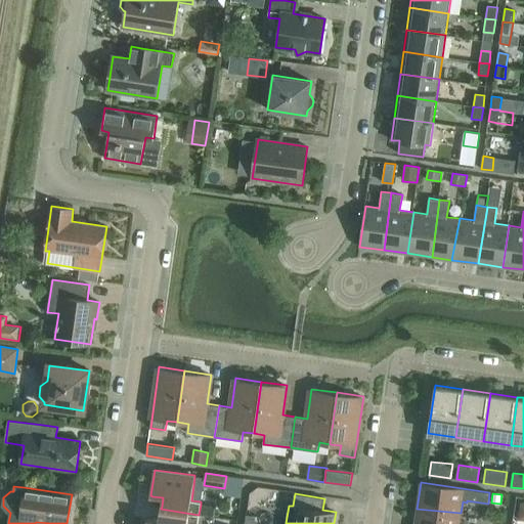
[(201,505),(199,515),(215,517),(216,507),(201,505)]
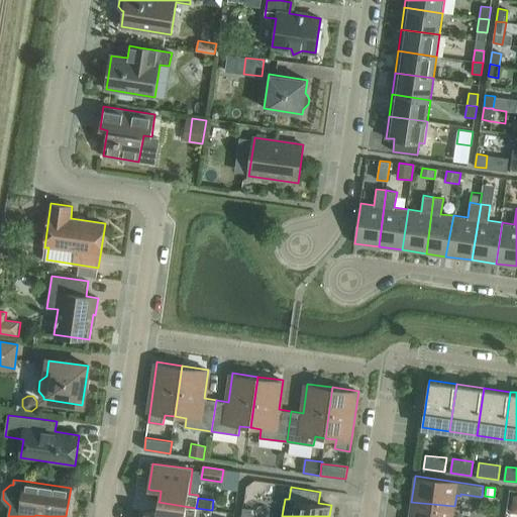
[(145,512),(144,516),(197,516),(198,508),(159,502),(158,513),(145,512)]
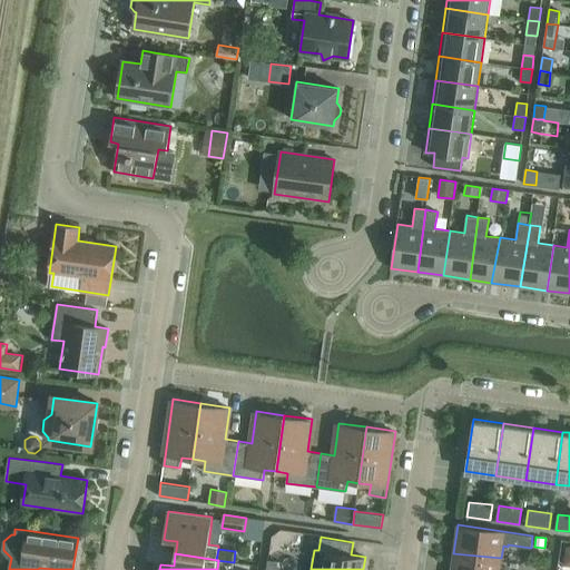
[(453,553),(451,569),(499,569),(501,558),(453,553)]
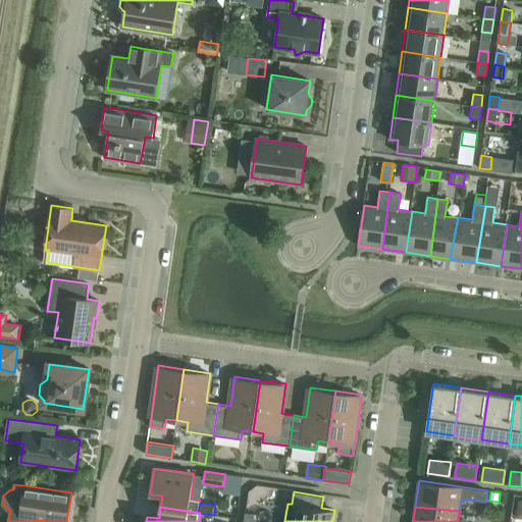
[(246,512),(244,521),(255,521),(257,514),(246,512)]
